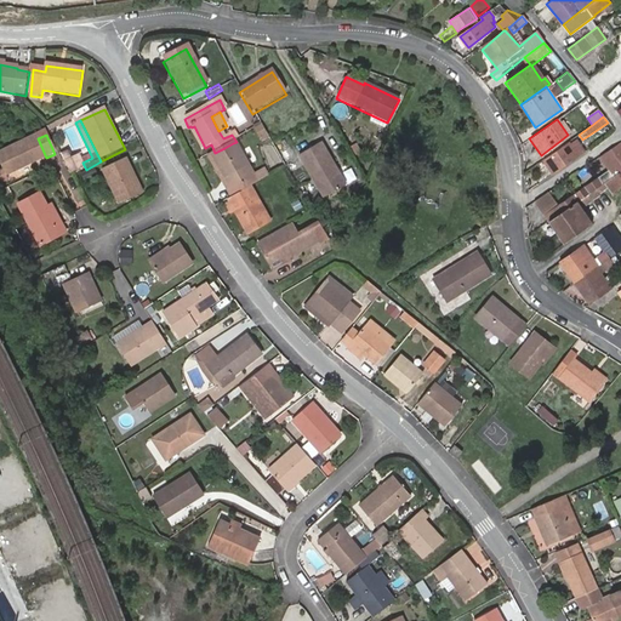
[(46,158),(38,138),(0,155),(0,164),(4,171),(0,172),(0,183),(1,186),(9,182),(5,177),(18,171),(28,166),(46,158)]
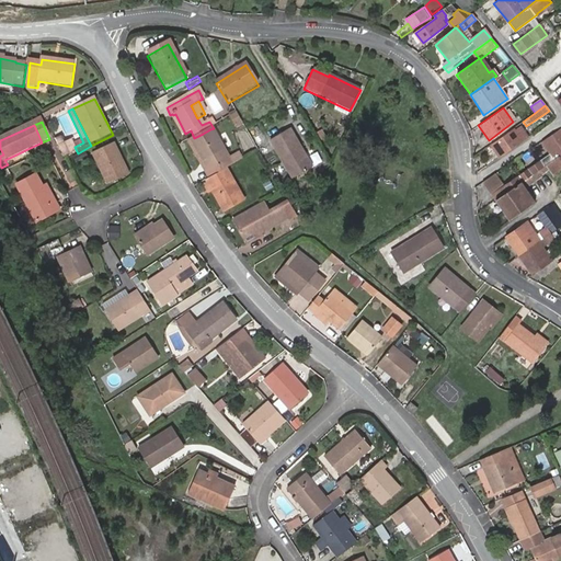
[(490,146),(499,159),(522,142),(518,137),(524,134),(518,126),(490,146)]
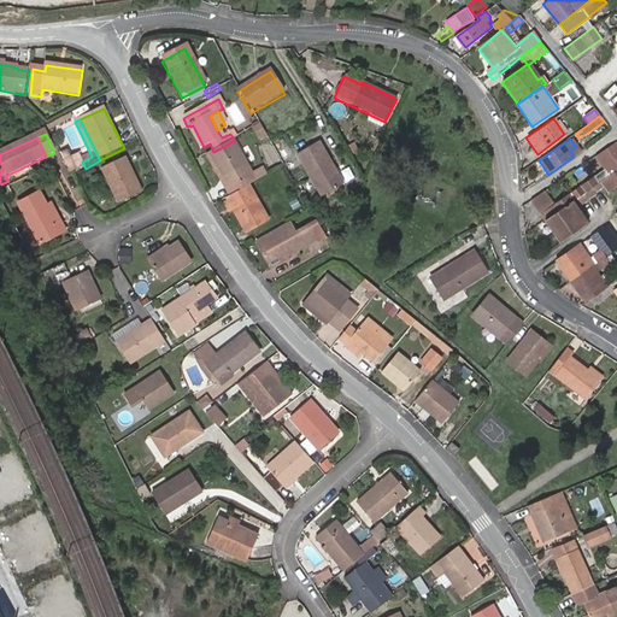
[(538,213),(544,221),(597,184),(601,181),(606,177),(615,188),(613,172),(616,144),(616,141),(597,156),(604,166),(595,172),(553,203),(538,213)]
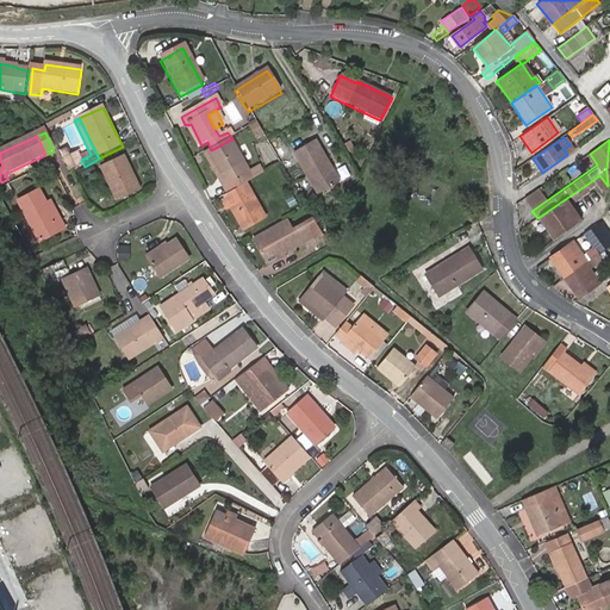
[(211,150),(206,153),(219,178),(215,180),(222,193),(249,179),(229,141),(221,145),(211,150)]
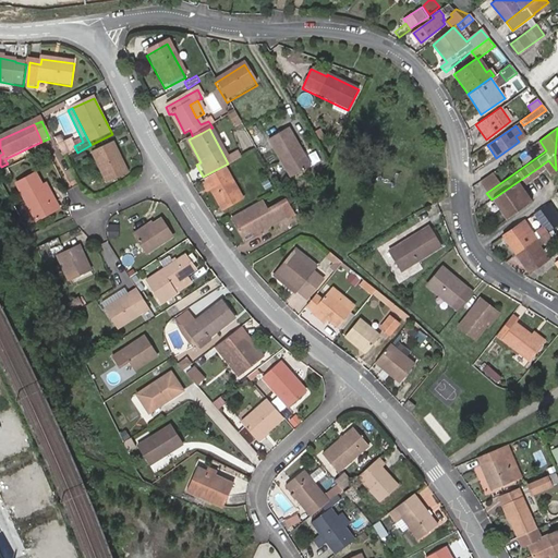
[(308,165),(287,129),(268,140),(289,177),(308,165)]
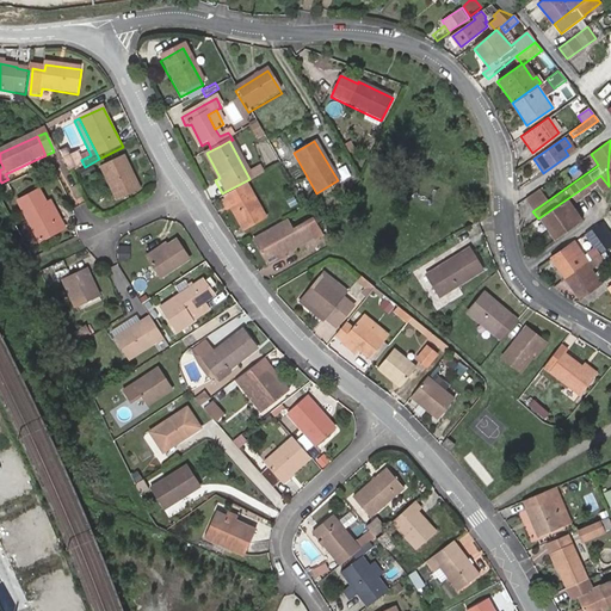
[(85,167),(81,160),(79,154),(71,159),(67,152),(61,155),(71,174),(85,167)]
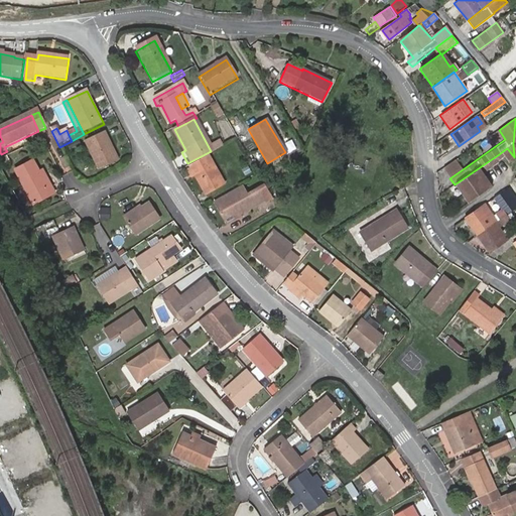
[(226,135),(230,143),(237,139),(232,131),(226,135)]
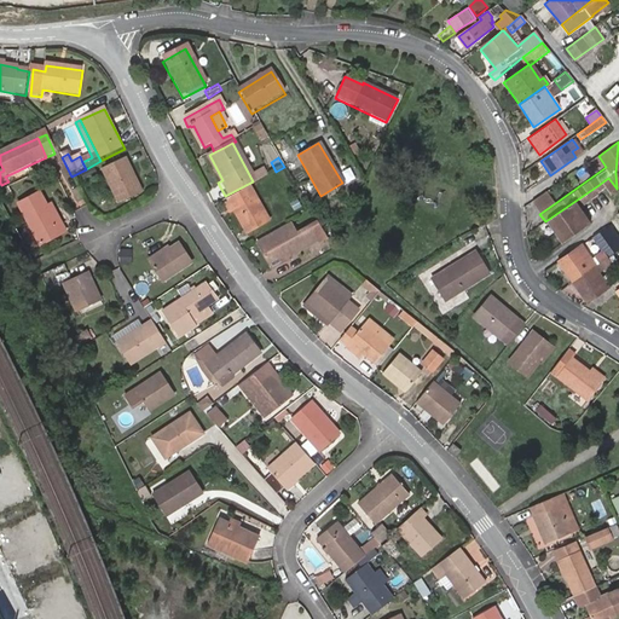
[(145,195),(128,160),(104,172),(121,206),(145,195)]
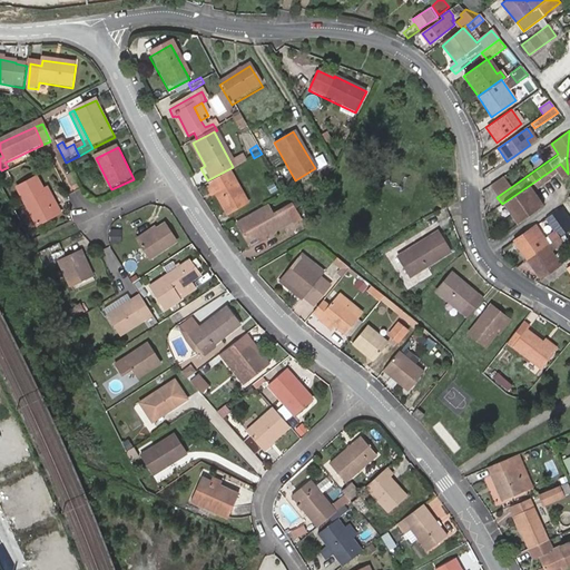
[(20,163),(29,158),(26,153),(17,157),(20,163)]
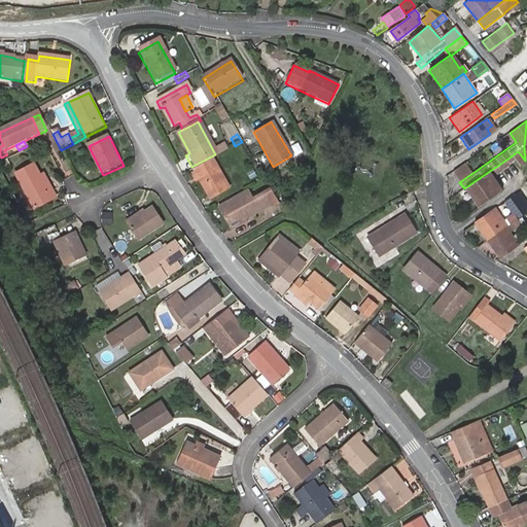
[(510,157),(512,161),(516,167),(525,161),(518,151),(514,154),(510,157)]
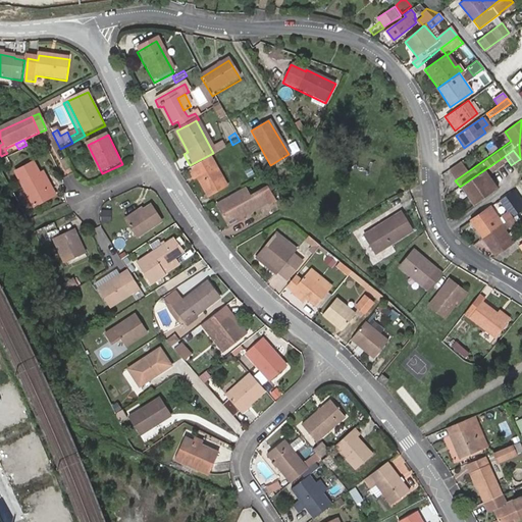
[(460,187),(473,206),(497,189),(486,173),(507,159),(505,156),(460,187)]
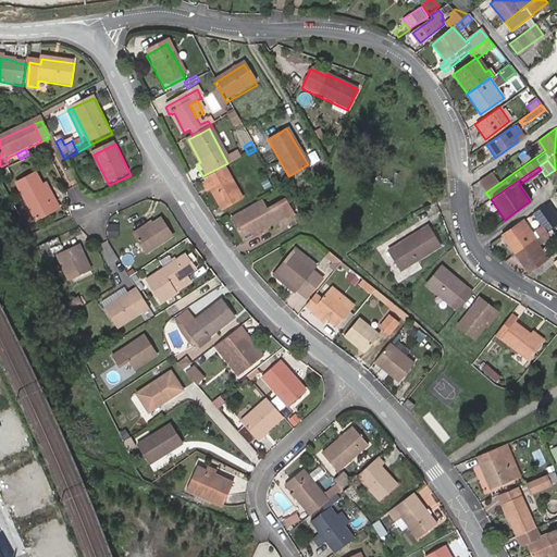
[(224,169),(203,181),(205,182),(210,192),(222,211),(242,199),(224,169)]
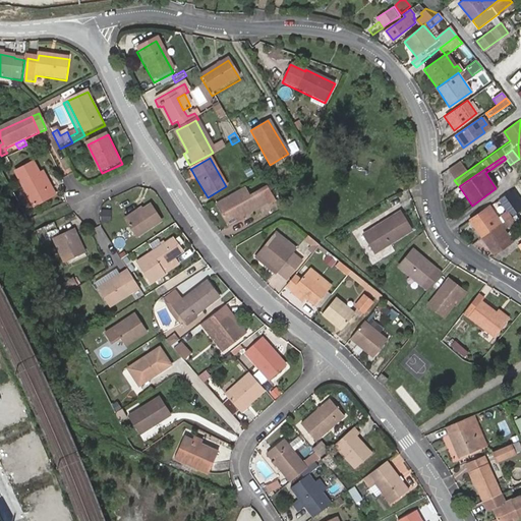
[(448,170),(454,180),(467,171),(460,161),(448,170)]
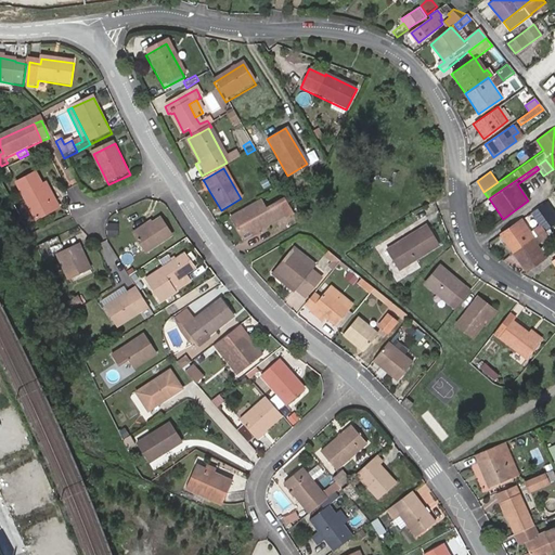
[(276,185),(268,172),(257,179),(265,192),(276,185)]
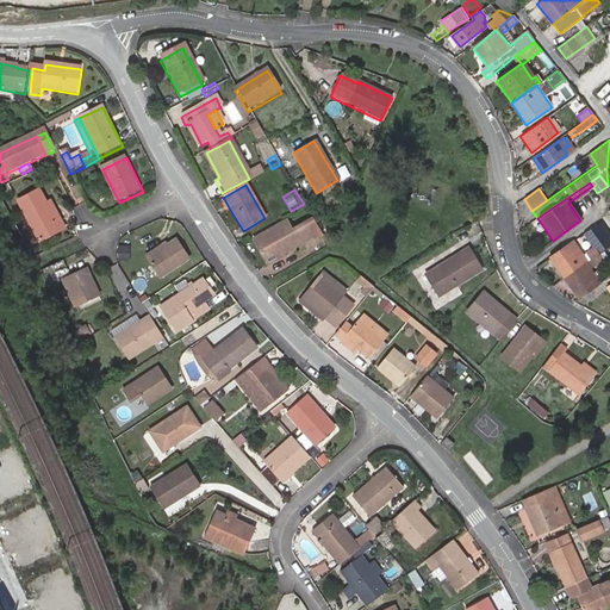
[(57,222),(49,206),(41,191),(20,201),(43,242),(67,229),(62,218),(57,222)]
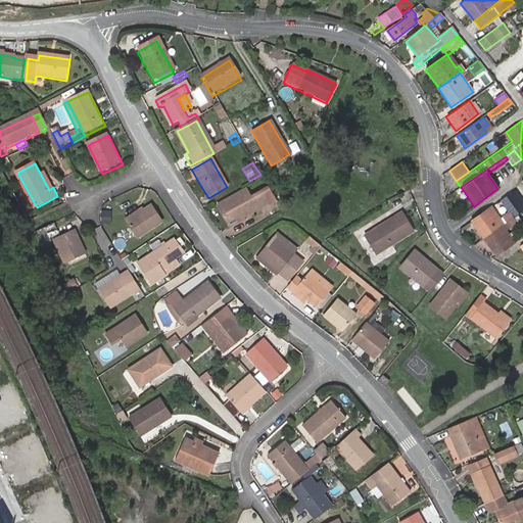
[(46,174),(42,177),(49,190),(53,187),(46,174)]
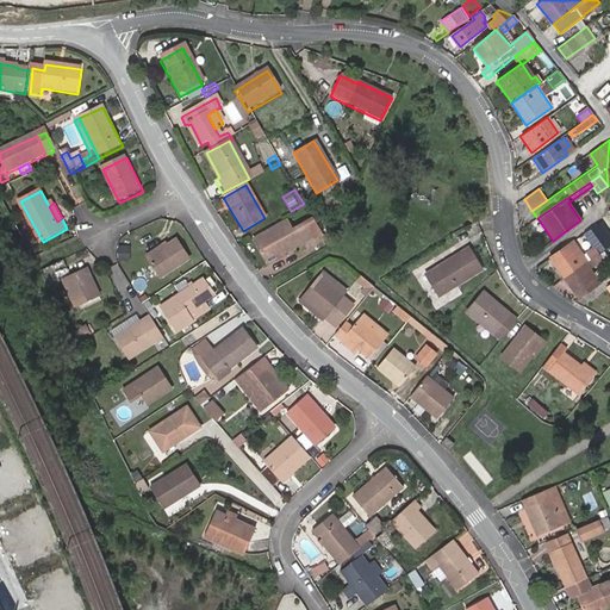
[(286,221),(250,241),(262,261),(280,250),(282,254),(319,231),(311,216),(291,228),(286,221)]
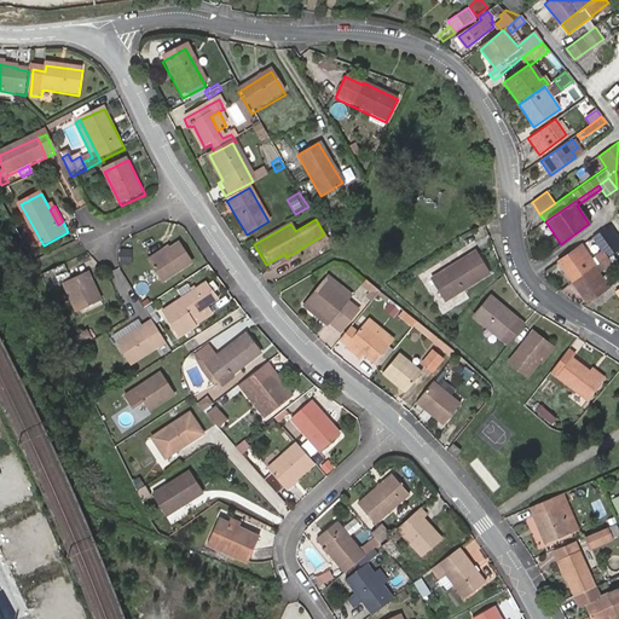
[(19,227),(27,244),(36,239),(28,223),(19,227)]
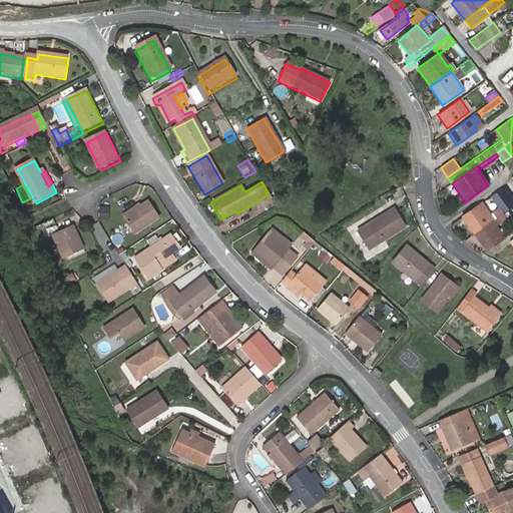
[(490,196),(499,209),(500,209),(510,202),(501,188),(490,196)]
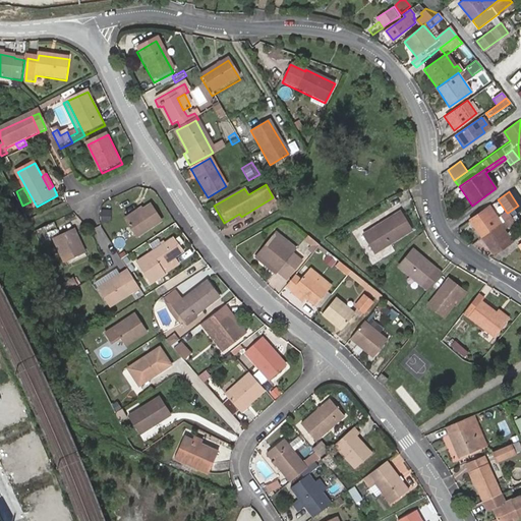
[(157,204),(132,220),(142,236),(168,220),(157,204)]
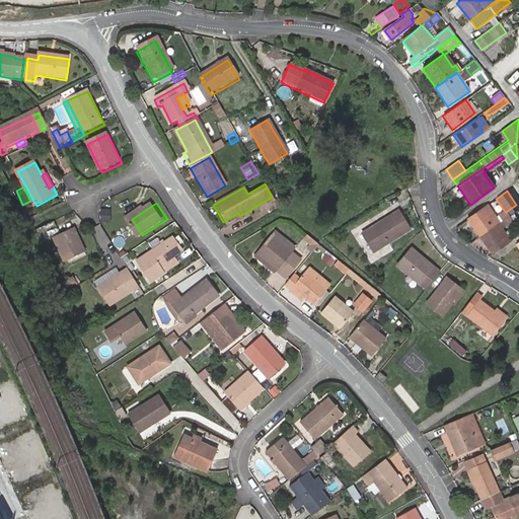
[(467,219),(479,236),(495,225),(499,222),(508,215),(506,212),(505,212),(497,218),(487,205),(467,219)]
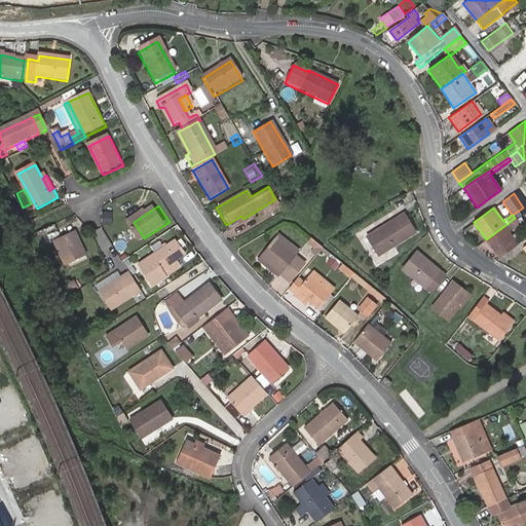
[(405,212),(366,235),(377,254),(416,230),(405,212)]
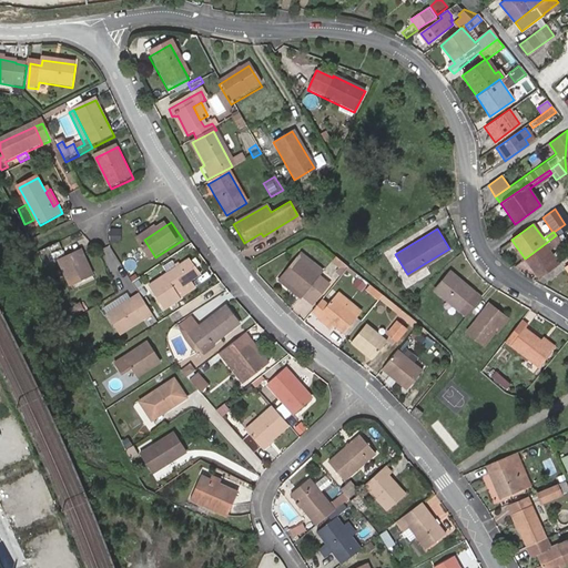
[(261,233),(244,243),(247,247),(264,237),(263,236),(261,233)]
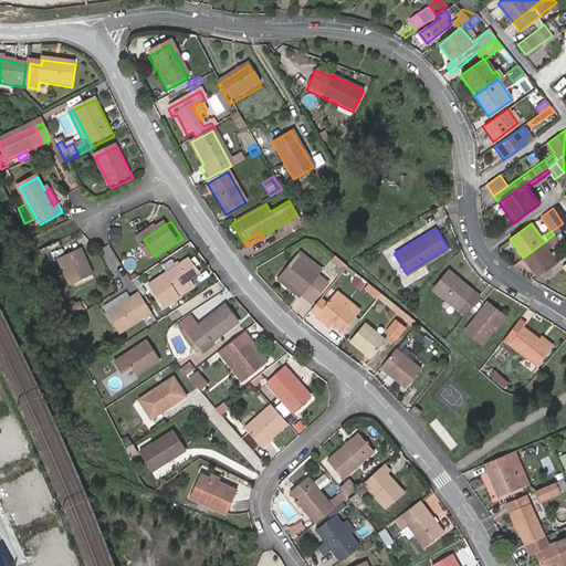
[(554,234),(544,242),(548,247),(555,242),(557,240),(554,234)]
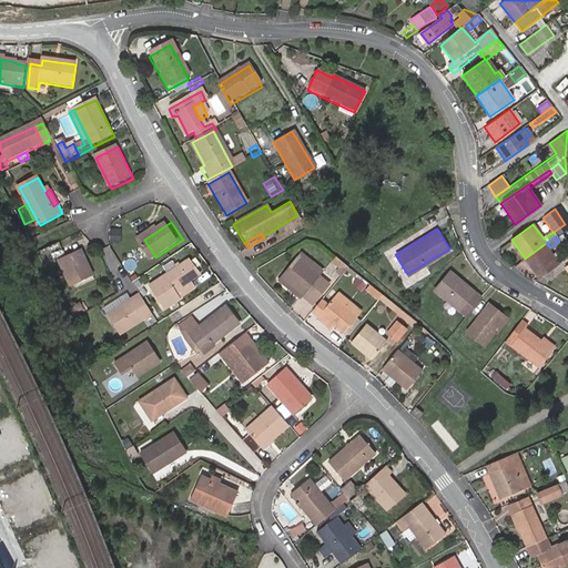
[(541,246),(556,265),(560,262),(558,260),(550,247),(546,243),(541,246)]
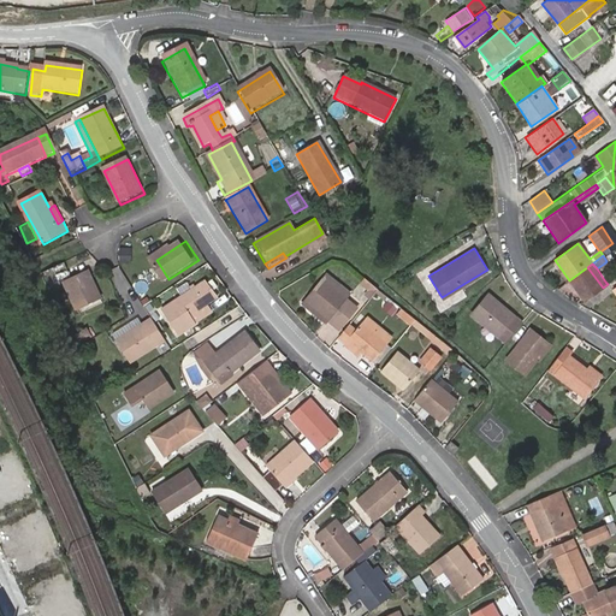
[(597,268),(605,282),(614,276),(604,264),(597,268)]
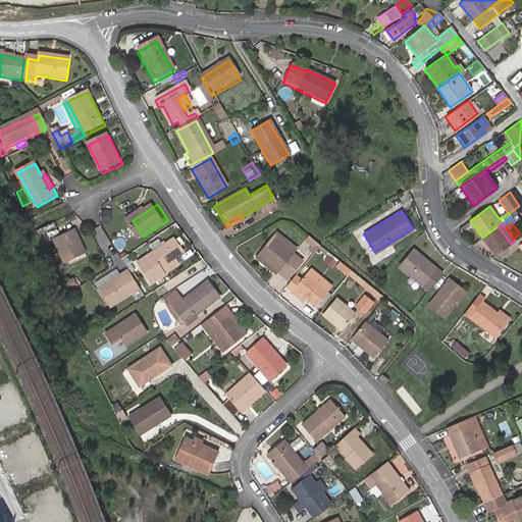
[(482,238),(496,255),(511,244),(498,226),(482,238)]
